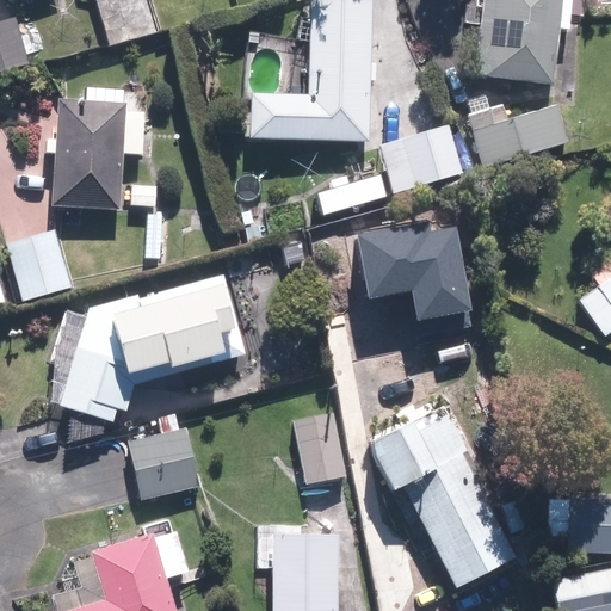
[(374,0),(310,0),(312,1),(303,1),(302,18),(297,17),(296,41),(309,41),(308,96),(252,93),(251,140),(371,143),(372,81),(375,81),(375,63),(372,62),(374,0)]
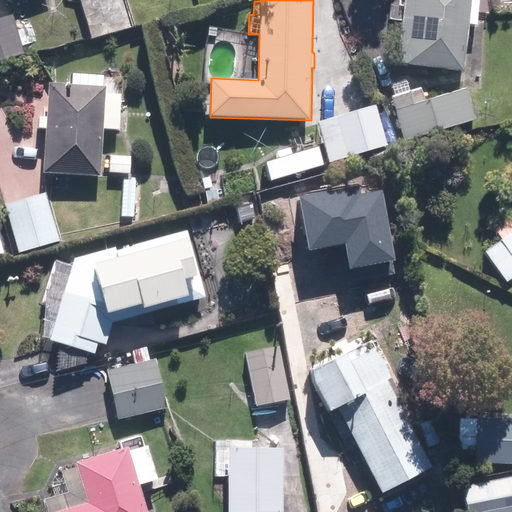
[(404,0),(403,8),(389,6),(387,20),(401,22),(396,63),(462,72),(468,26),(475,27),(478,0),(404,0)]
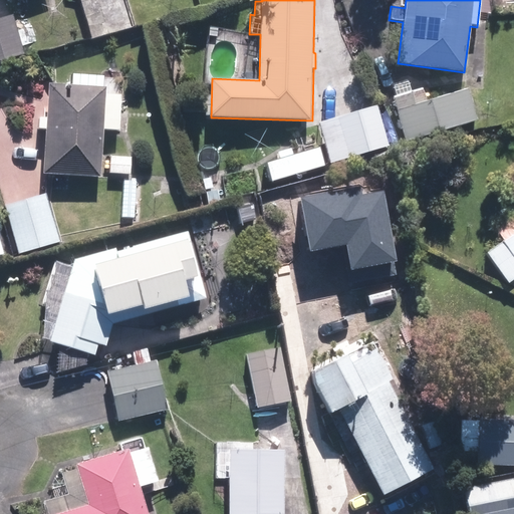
[(0,19),(0,62),(25,55),(14,16),(0,19)]
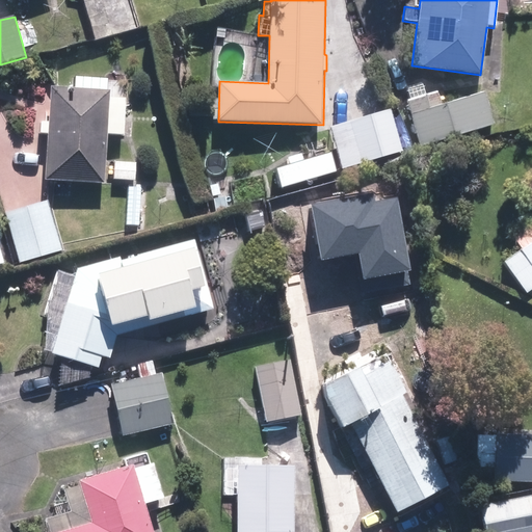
[(108,79),(75,77),(74,91),(51,89),(49,124),(40,123),(38,135),(48,136),(46,181),(104,185),(107,137),(124,138),(126,101),(109,100),(110,92),(107,92),(108,79)]
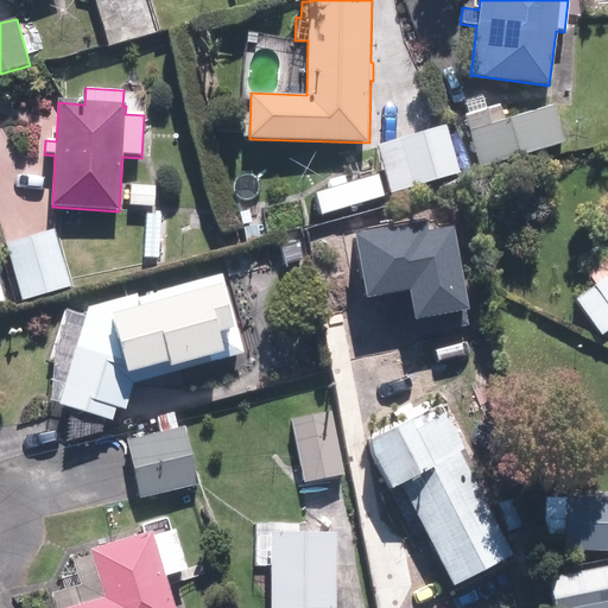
[(499,107),(463,118),(480,170),(563,144),(551,107),(504,121),(499,107)]
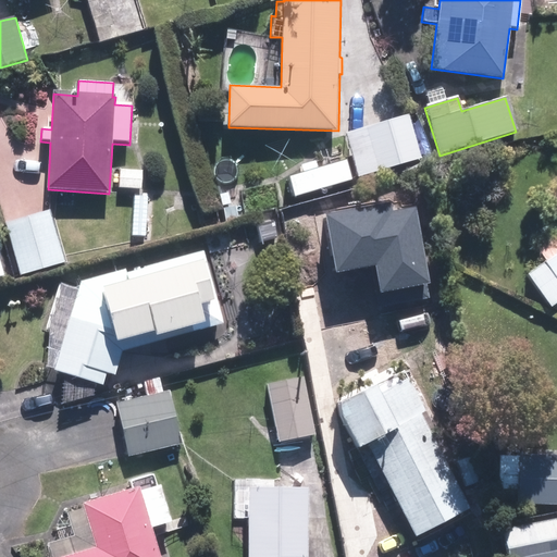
[(344,132),(345,138),(359,185),(423,168),(409,114),(344,132)]
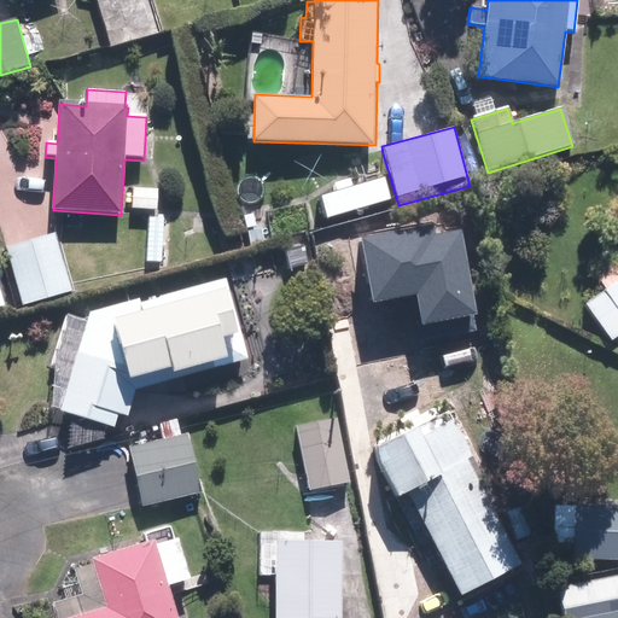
[(157,211),(158,191),(153,191),(134,190),(132,190),(130,210),(133,210),(157,211)]
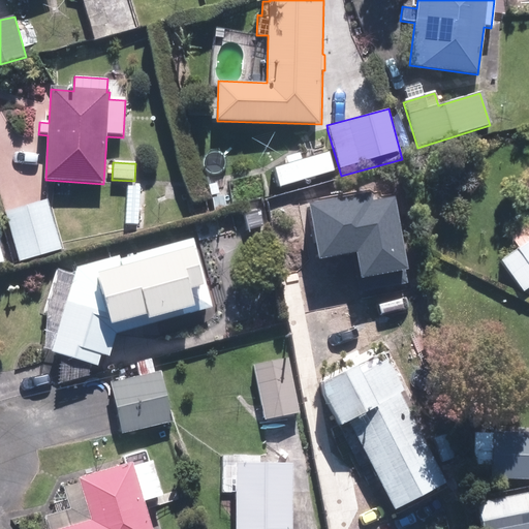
[(213,203),(225,200),(222,186),(210,190),(213,203)]
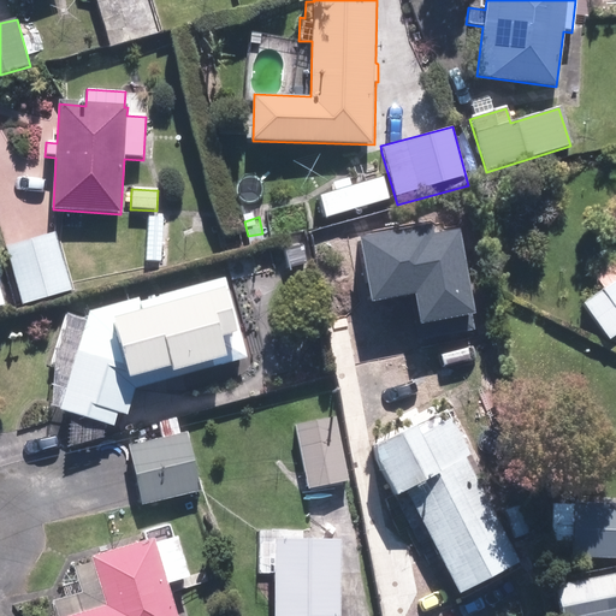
[(159,262),(161,219),(146,218),(142,261),(159,262)]
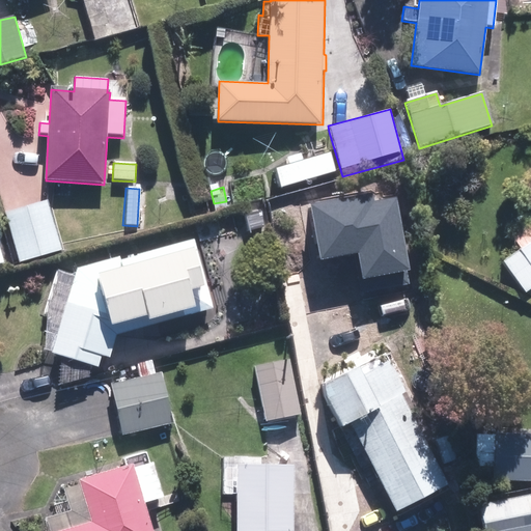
[(47,200),(4,212),(19,262),(60,251),(47,200)]
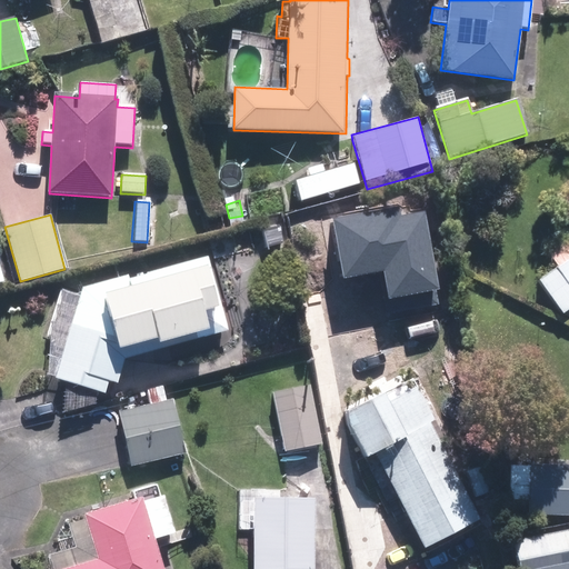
[(261,230),(266,249),(282,245),(279,227),(261,230)]
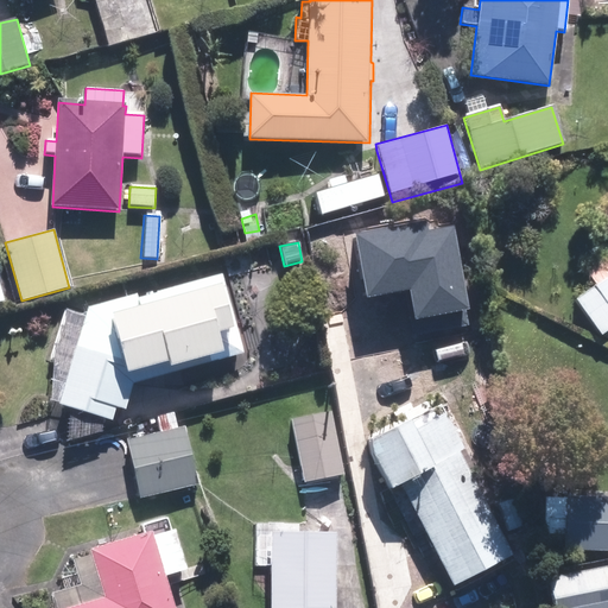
[(595,286),(594,287),(607,308),(607,253),(584,271),(595,286)]
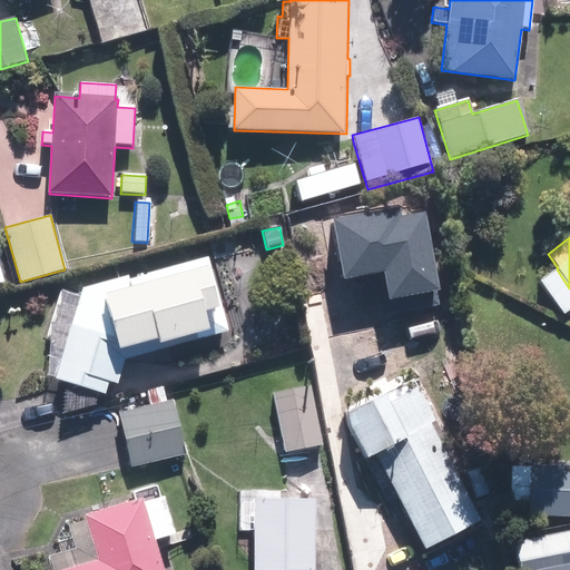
[(128,275),(82,287),(66,341),(67,342),(56,379),(105,394),(109,383),(117,385),(126,360),(229,333),(209,256),(129,277),(128,275)]
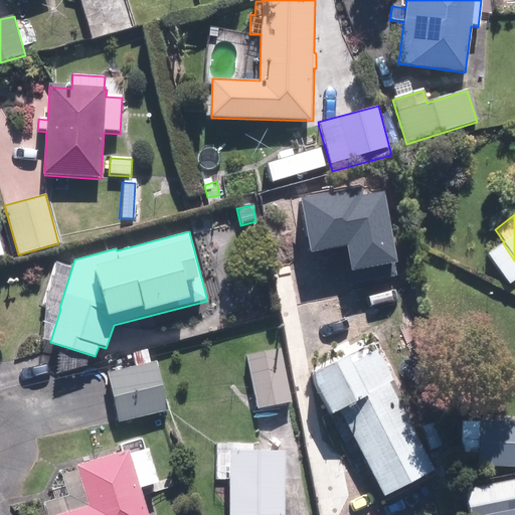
[(338,409),(381,491),(383,495),(433,469),(387,380),(391,378),(371,341),(310,373),(330,412),(338,409)]
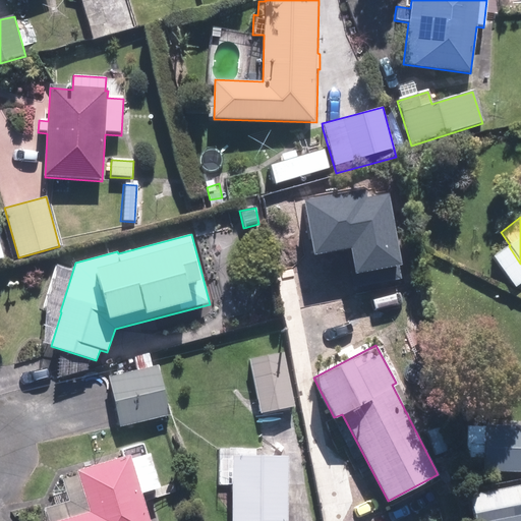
[(286,352),(248,359),(258,414),(297,406),(286,352)]
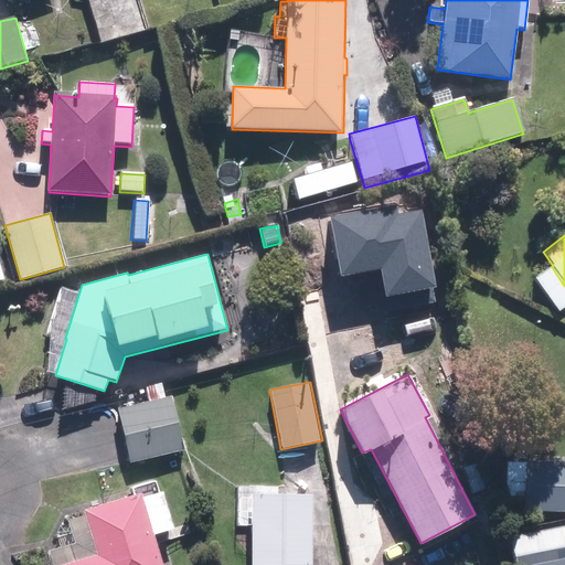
[(164,398),(162,385),(145,390),(148,404),(116,412),(129,465),(184,451),(171,397),(164,398)]
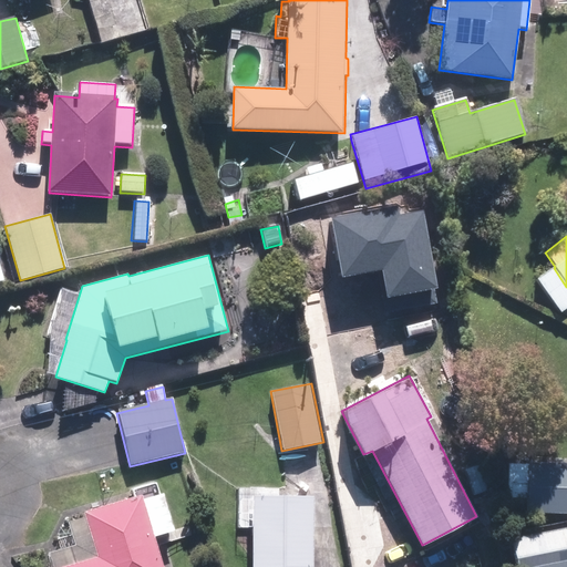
[(566,515),(566,465),(529,464),(529,467),(508,466),(507,505),(527,505),(526,515),(566,515)]
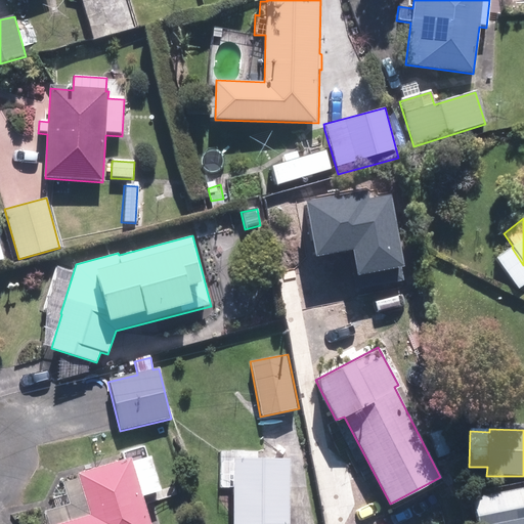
[(261,453),(257,453),(219,452),(219,489),(234,489),(233,523),(290,523),(291,460),(262,460),(261,453)]
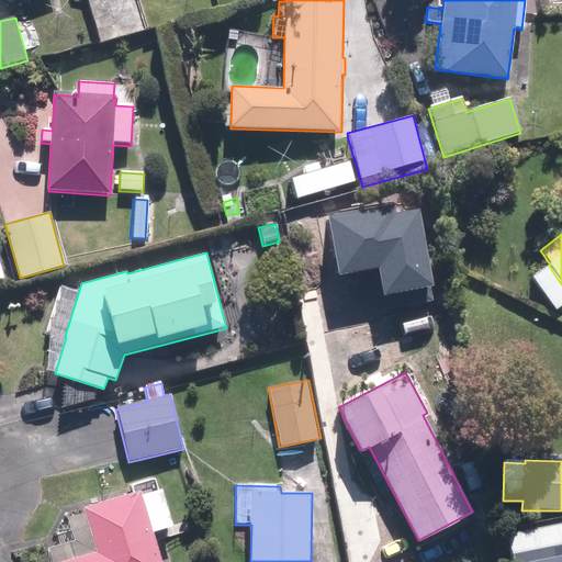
[(128,493),(83,508),(85,512),(67,517),(74,541),(47,550),(52,561),(160,561),(152,532),(158,531),(172,527),(159,489),(141,495),(139,490),(128,493)]
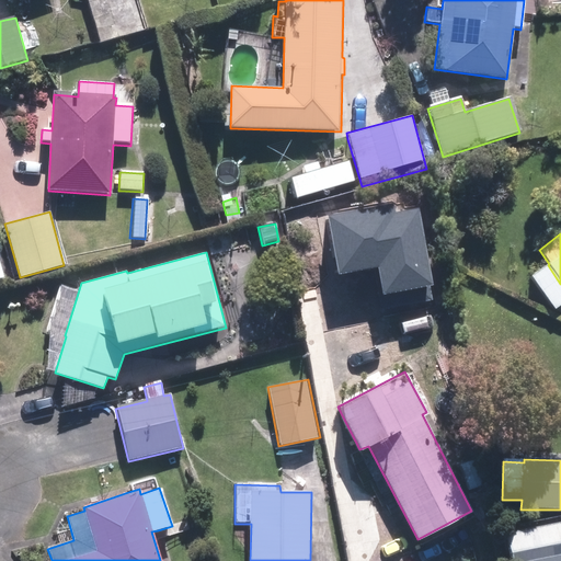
[(560,560),(560,524),(510,534),(514,560),(560,560)]
